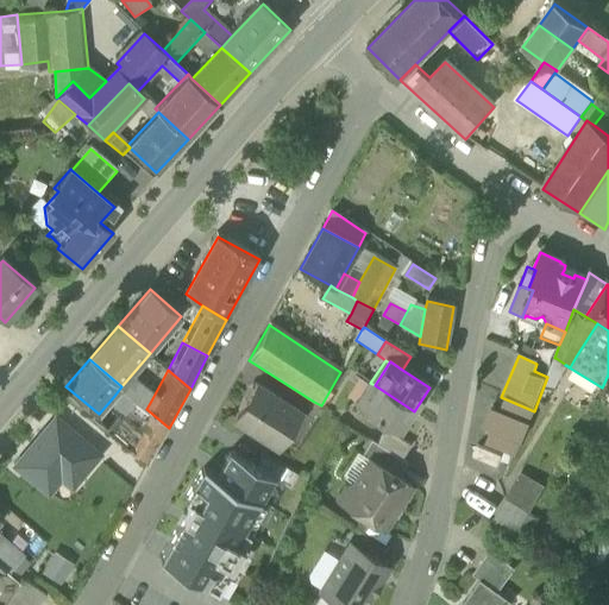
[(359,409),(375,385),(370,383),(355,407),(359,409)]
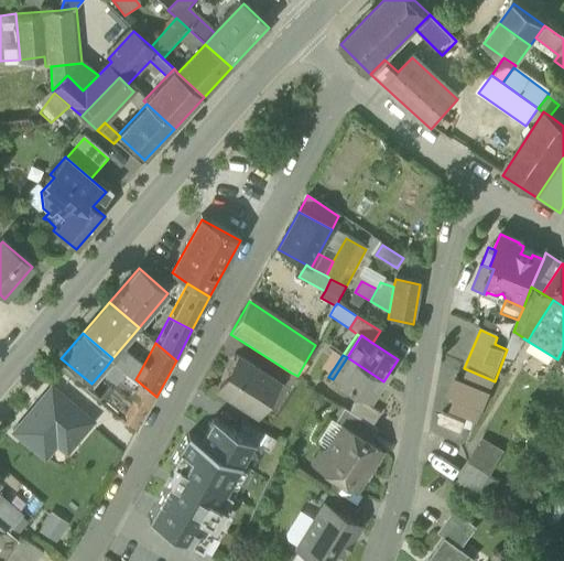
[(123,357),(118,364),(136,379),(140,371),(123,357)]
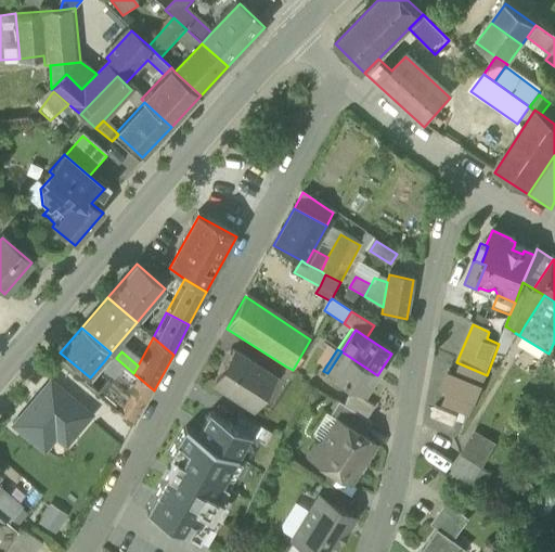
[(214,383),(254,408),(273,377),(250,362),(233,351),(214,383)]
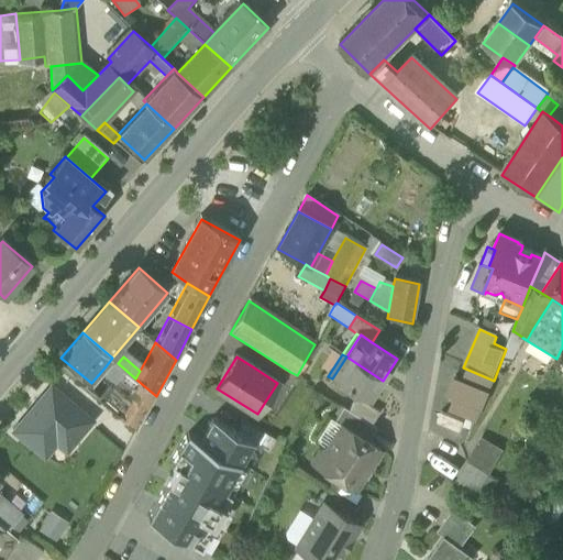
[(254,368),(277,383),(285,372),(261,357),(254,368)]
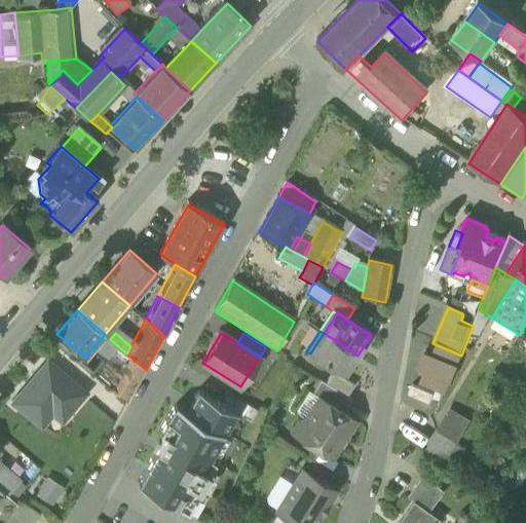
[(344,376),(358,356),(324,333),(310,353),(344,376)]
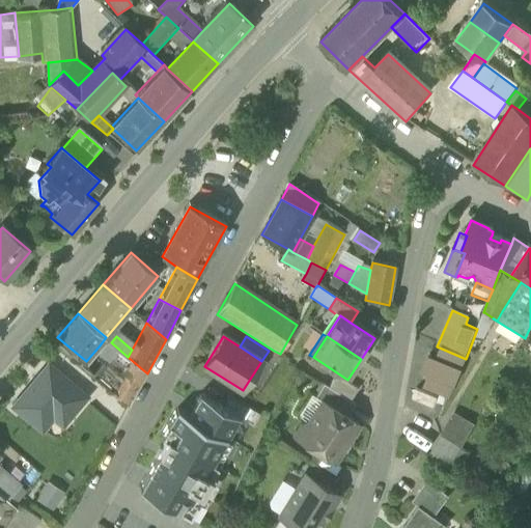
[(123,365),(128,357),(111,342),(106,337),(100,345),(110,354),(113,357),(123,365)]
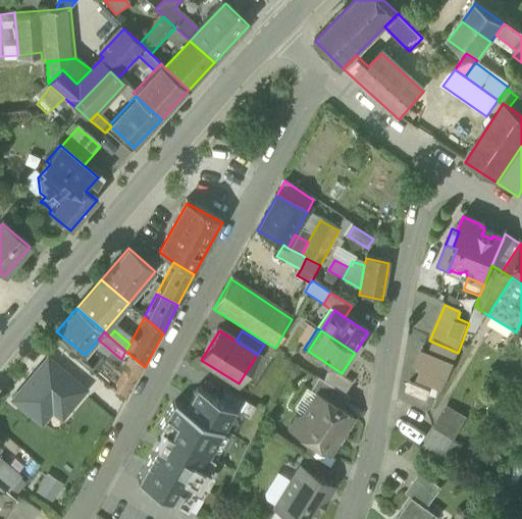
[(434,344),(429,356),(451,365),(456,353),(434,344)]
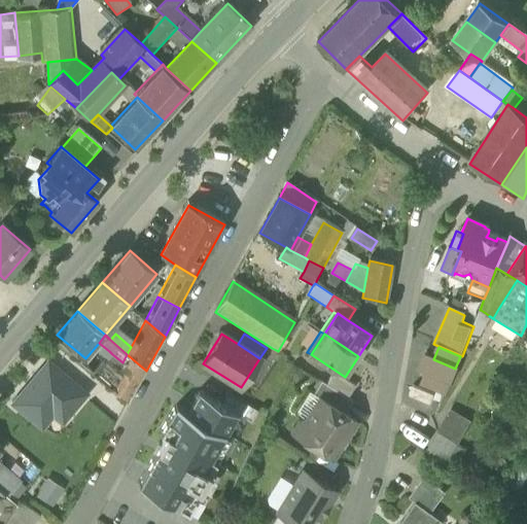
[(106,386),(109,388),(123,362),(112,354),(109,351),(92,374),(106,386)]
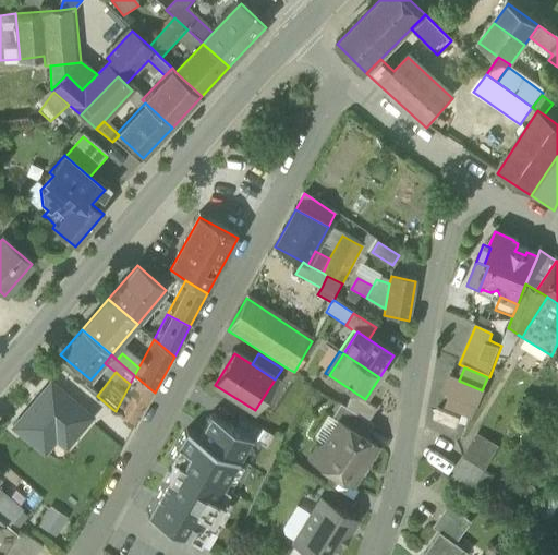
[(134,375),(130,384),(116,411),(135,429),(155,393),(134,375)]
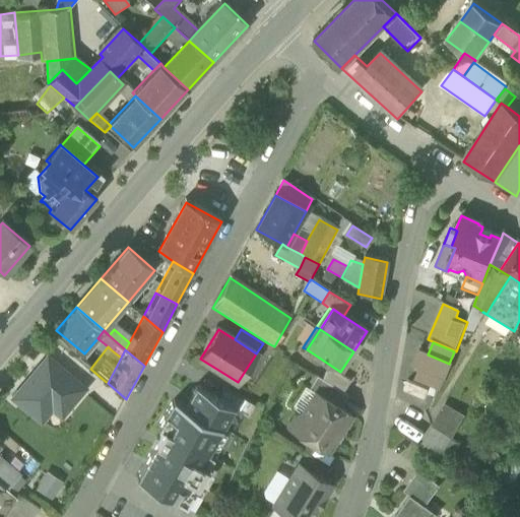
[(413,366),(420,369),(442,378),(445,379),(452,365),(449,364),(428,354),(419,350),(413,366)]
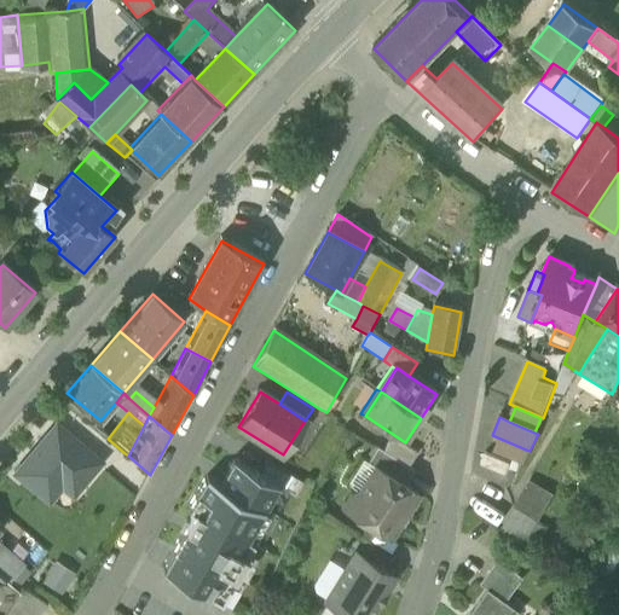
[(100,465),(57,428),(16,476),(48,504),(71,477),(82,487),(100,465)]
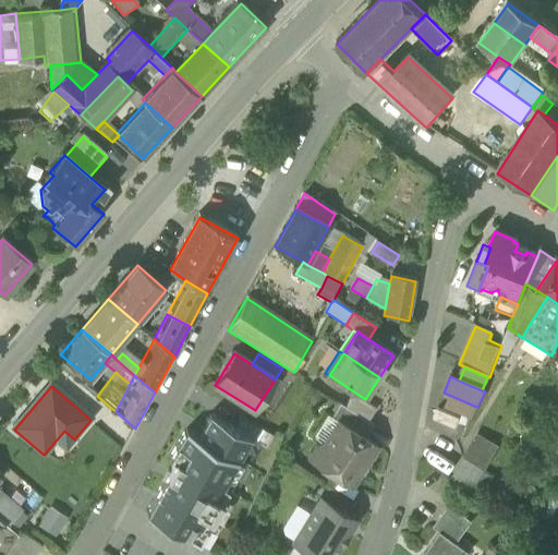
[(346,409),(368,424),(376,411),(363,402),(353,396),(346,409)]
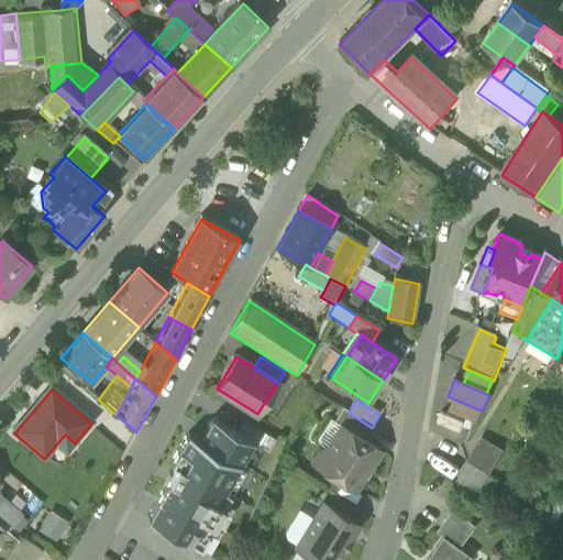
[(473,423),(478,409),(455,399),(450,413),(473,423)]
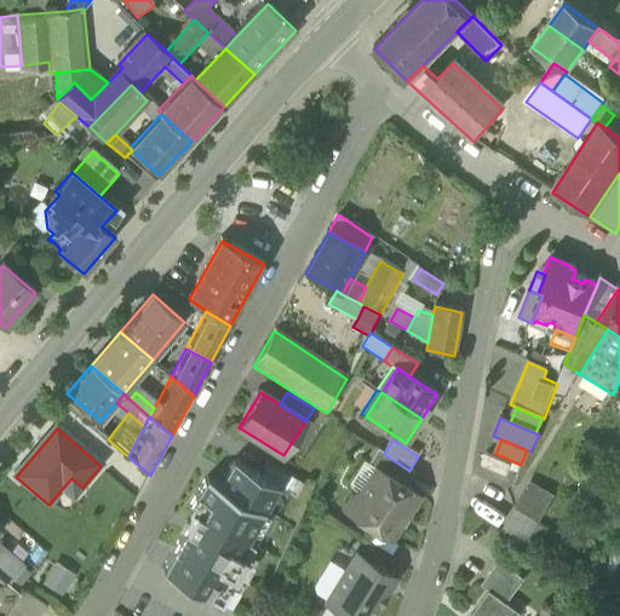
[(377,470),(406,488),(414,475),(409,471),(384,454),(378,450),(368,466),(375,471),(377,470)]
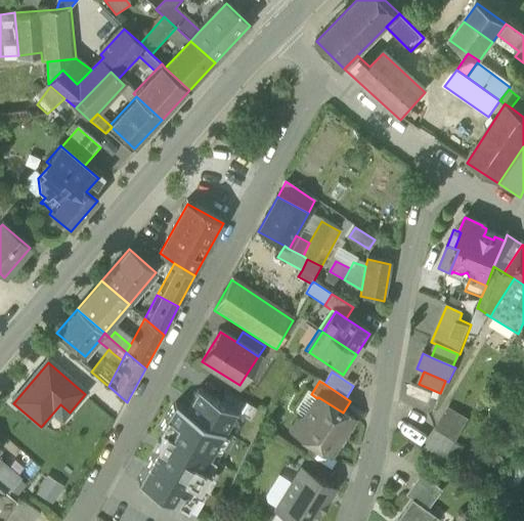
[(210,460),(236,414),(219,403),(198,391),(185,411),(175,406),(159,434),(164,437),(137,484),(187,513),(215,464),(210,460)]
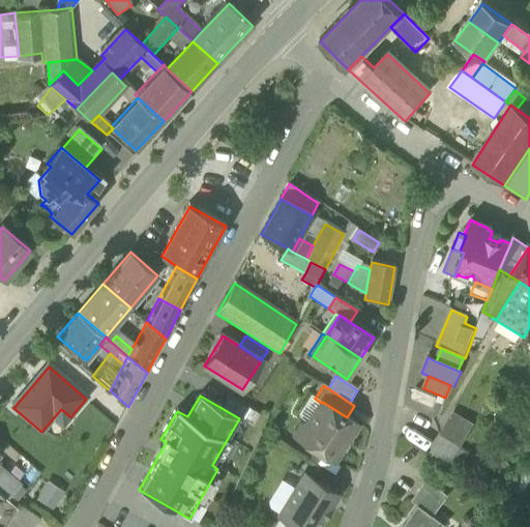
[(321,403),(315,399),(311,396),(297,416),(307,423),(321,403)]
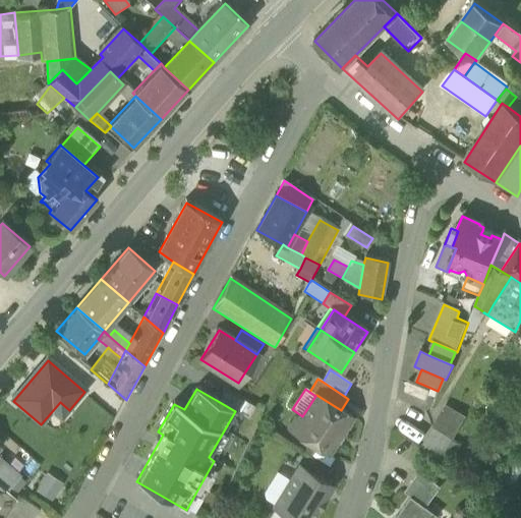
[(224,391),(218,401),(235,411),(248,418),(254,408),(224,391)]
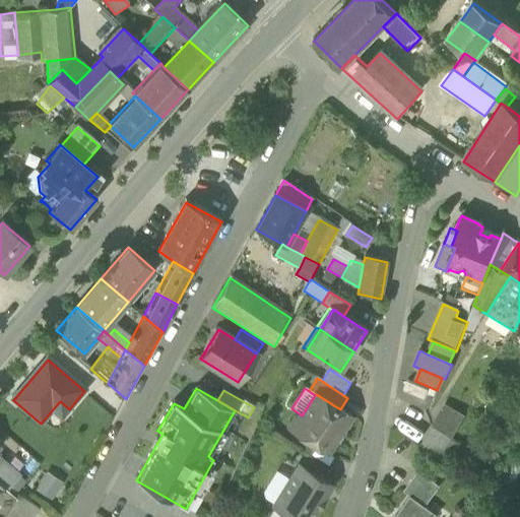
[(291,432),(326,454),(350,416),(340,409),(316,394),(315,395),(302,415),(296,416),(290,425),(291,432)]
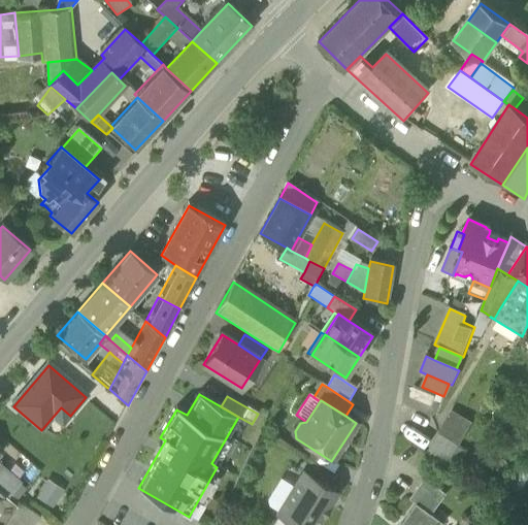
[(427,456),(448,466),(459,447),(438,435),(427,456)]
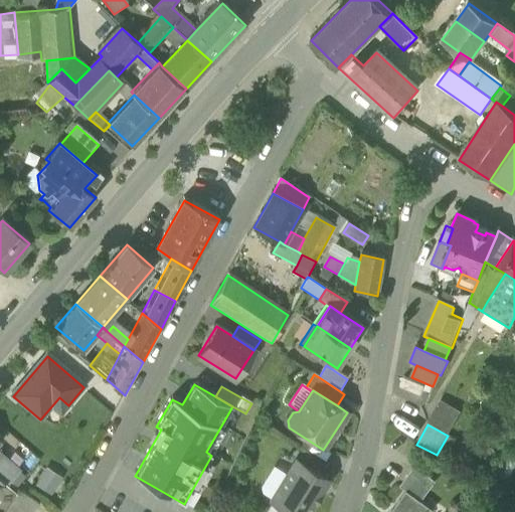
[(20,473),(0,454),(0,462),(14,474),(3,485),(7,488),(19,474),(20,473)]
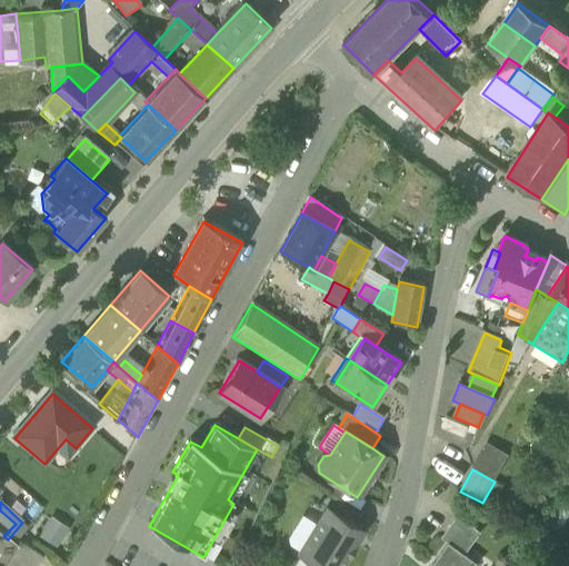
[(0,533),(3,536),(16,524),(0,510),(0,533)]
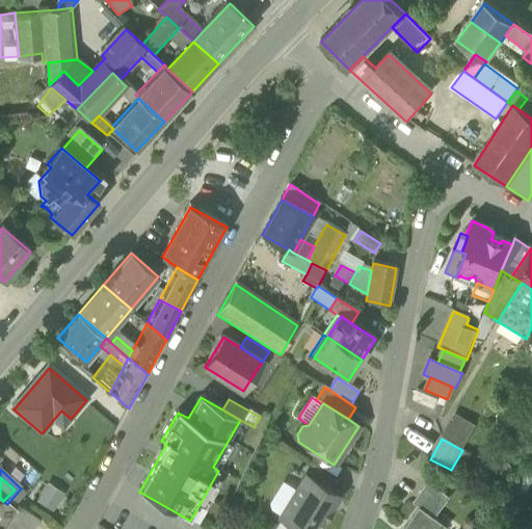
[(319,528),(339,498),(304,477),(296,492),(281,517),(281,518),(282,519),(297,528),(319,528)]
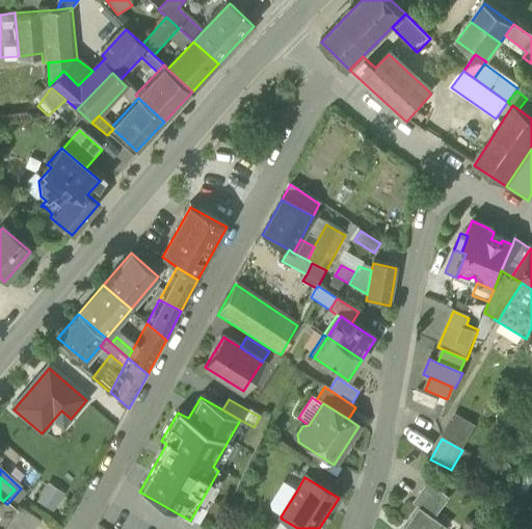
[(281,517),(296,492),(283,482),(269,504),(270,509),(281,517)]
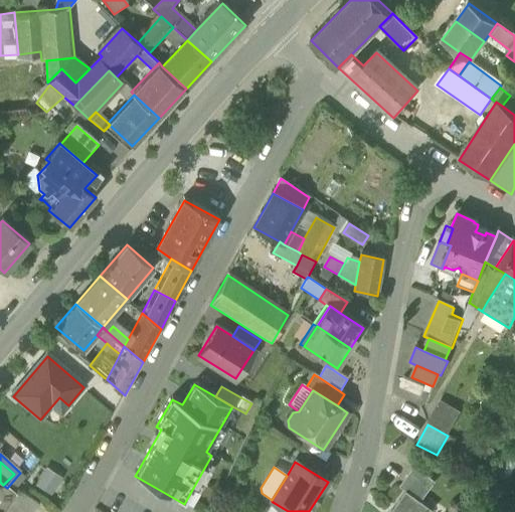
[(406,493),(421,503),(436,483),(414,468),(399,488),(406,493)]
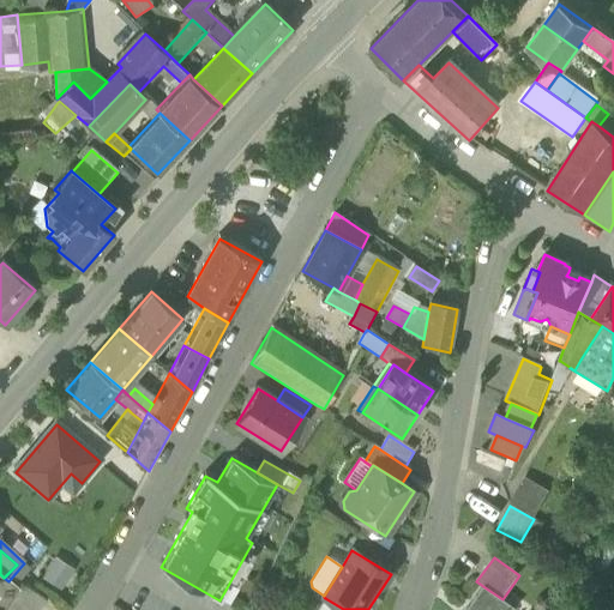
[(55,560),(42,580),(60,592),(74,572),(55,560)]
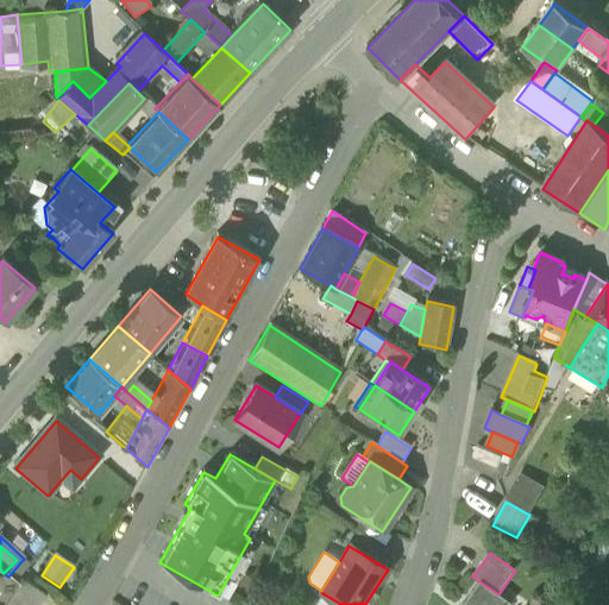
[(8,577),(19,586),(22,581),(31,568),(23,560),(8,577)]
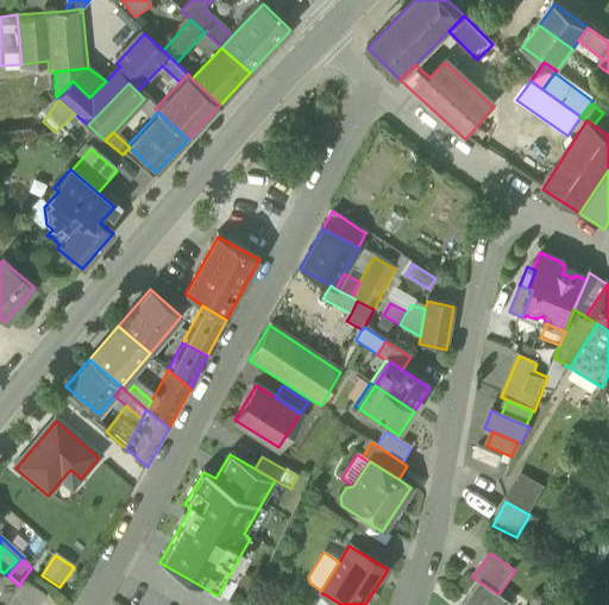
[(4,573),(0,569),(0,604),(5,604),(19,586),(8,577),(4,573)]
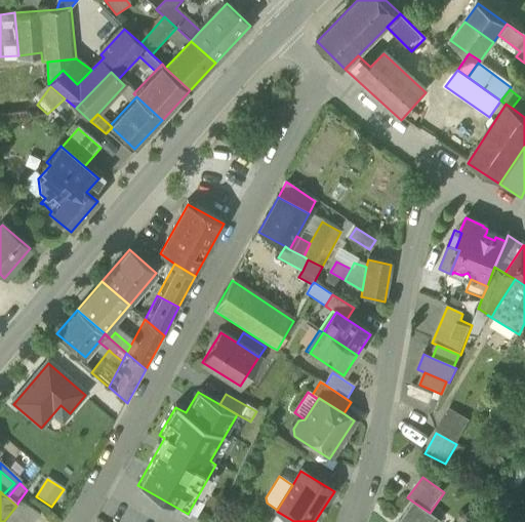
[(36,521),(40,516),(18,502),(16,506),(4,521),(36,521)]
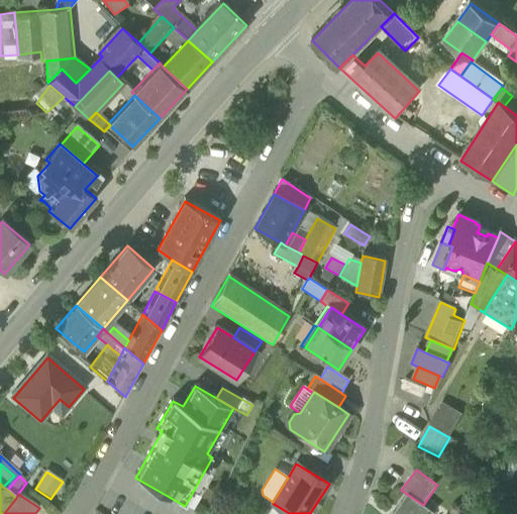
[(434,513),(423,505),(408,495),(394,513),(434,513)]
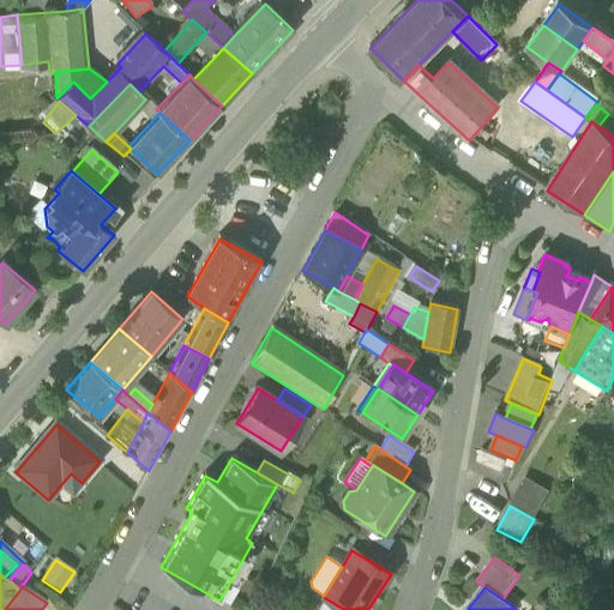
[(343,609),(325,598),(317,609),(343,609)]
